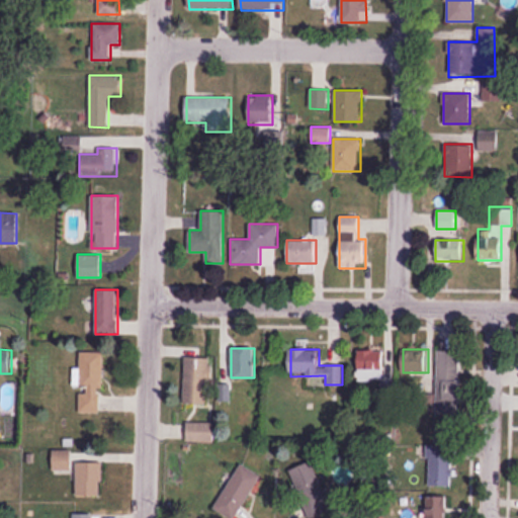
[(460,350),(436,349),(436,402),(459,402),(460,350)]
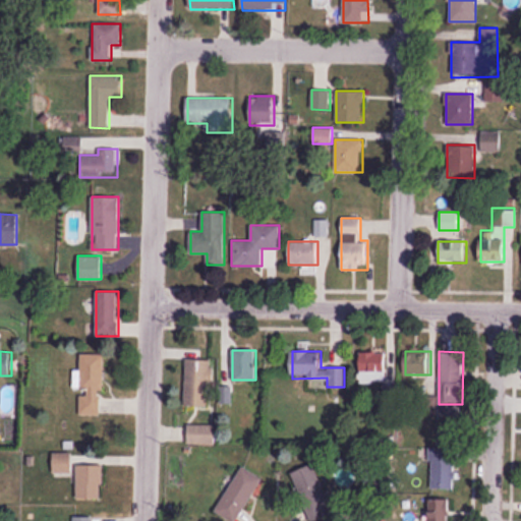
[(387,352),(358,352),(358,383),(387,383),(387,352)]
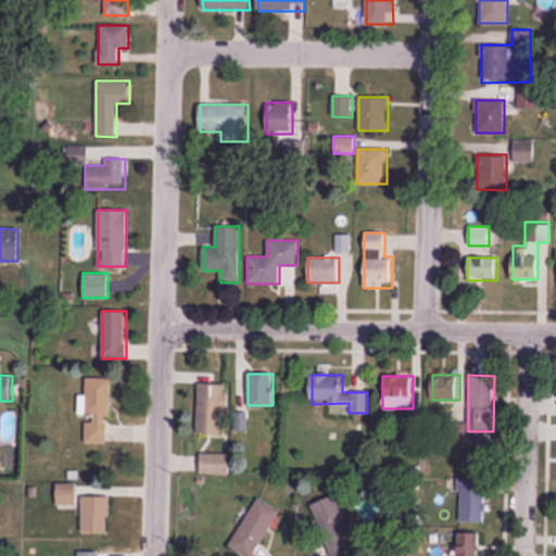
[(85,443),(109,443),(110,378),(87,378),(85,443)]
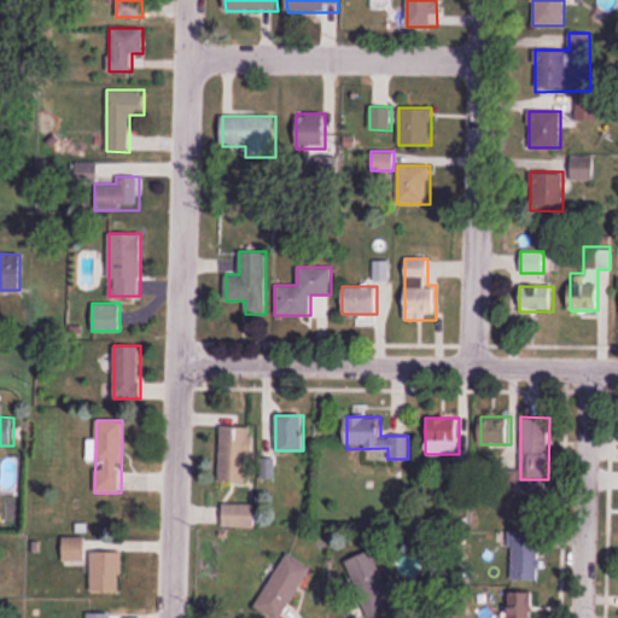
[(250,426),(220,426),(220,483),(250,483),(250,426)]
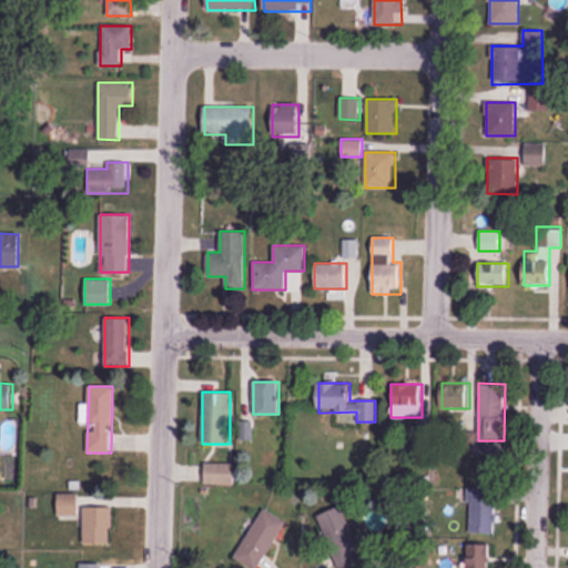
[(235,463),(205,463),(205,485),(235,485),(235,463)]
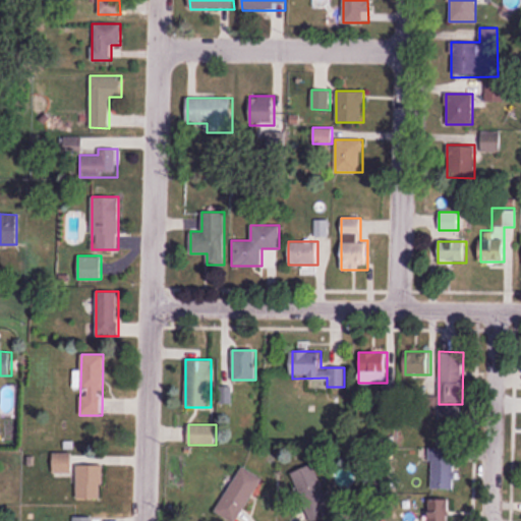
[(431,489),(454,489),(454,450),(431,450),(431,489)]
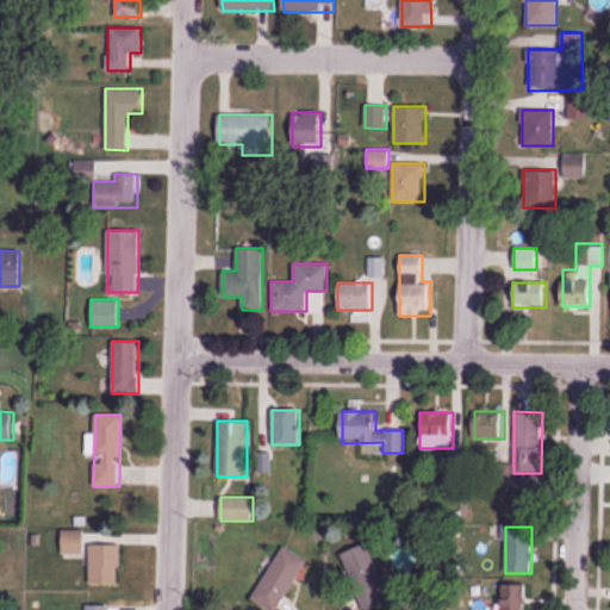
[(64,554),(83,554),(83,534),(66,533),(64,554)]
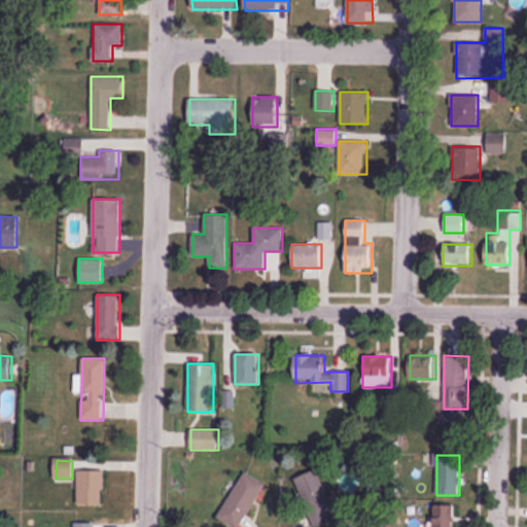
[(317,526),(338,519),(318,469),(295,479),(315,526),(317,526)]
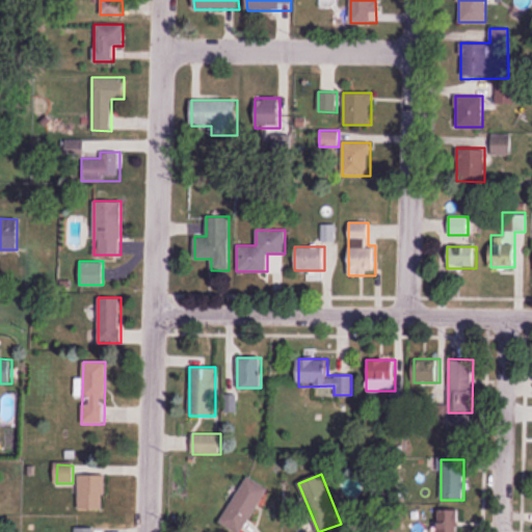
[(79,510),(105,510),(105,475),(79,475),(79,510)]
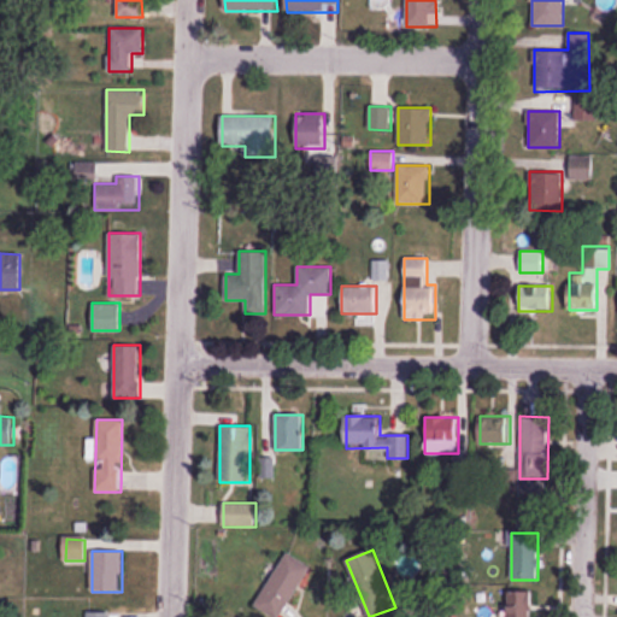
[(281,616),(312,568),(288,552),(254,605),(272,616),(281,616)]
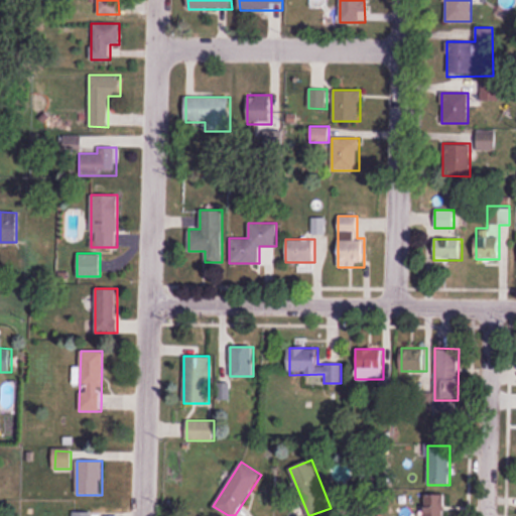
[(444,515),(445,494),(423,494),(423,515),(444,515)]
